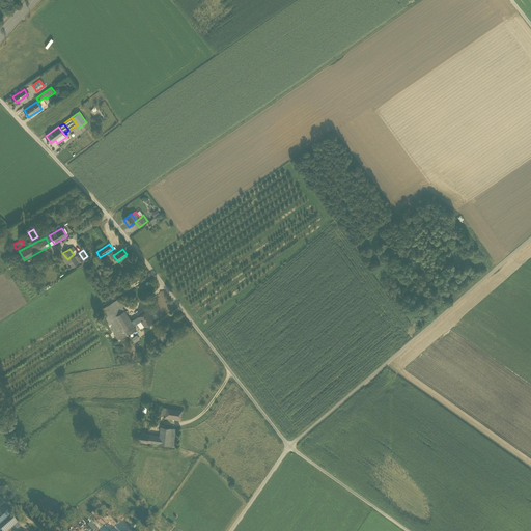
[(75,256),(79,262),(83,259),(79,253),(78,254),(75,256)]
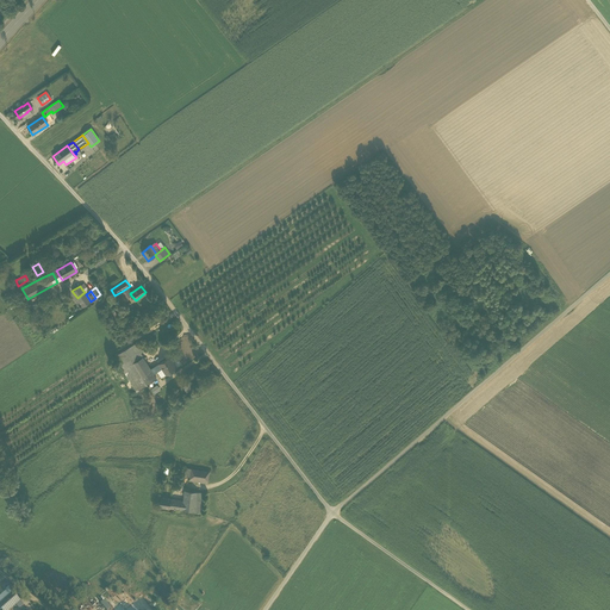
[(78,298),(83,306),(91,302),(86,294),(85,292),(78,298)]
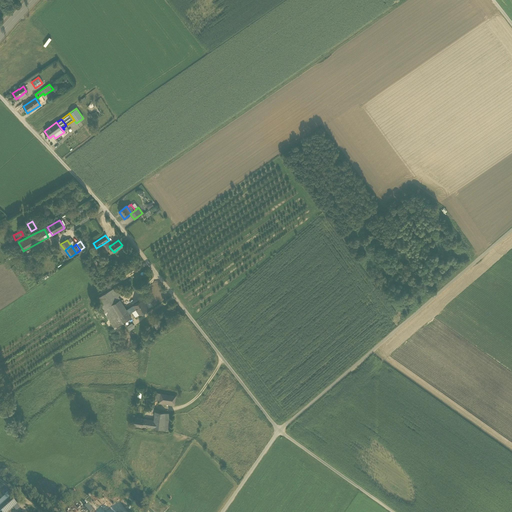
[(105,261),(102,256),(96,259),(99,264),(105,261)]
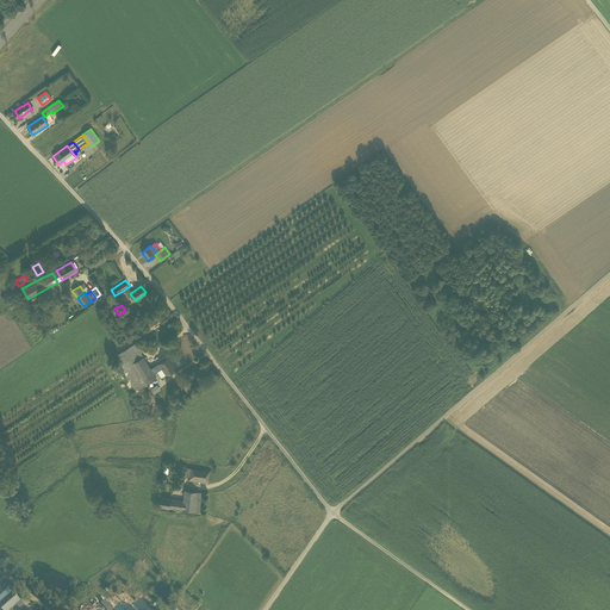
[(114,322),(116,323),(119,321),(113,309),(109,311),(114,322)]
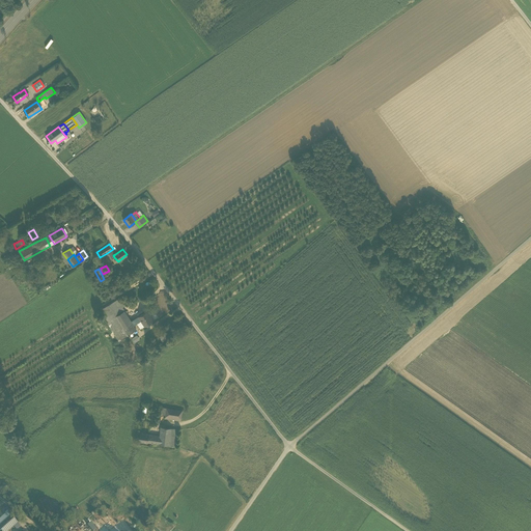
[(108,306),(115,316),(124,311),(122,308),(126,306),(120,298),(108,306)]
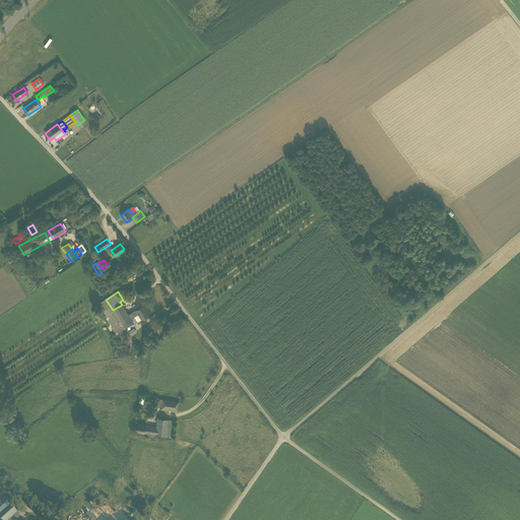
[(124,328),(120,321),(113,310),(106,300),(99,305),(118,335),(126,329),(125,327),(124,328)]
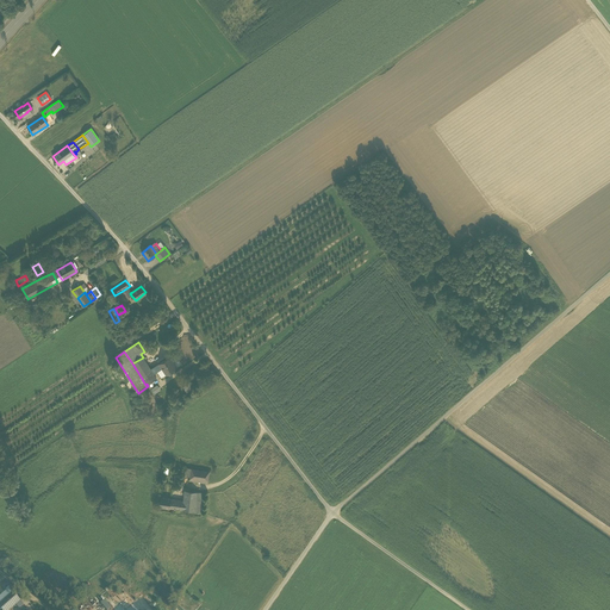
[(150,369),(143,358),(132,363),(141,377),(151,371),(150,369)]
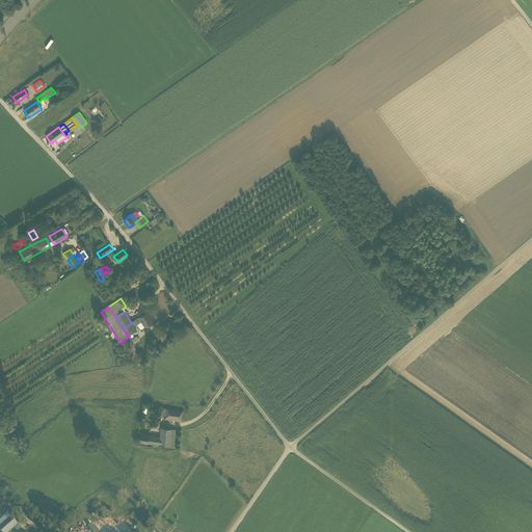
[(145,326),(154,321),(148,312),(139,317),(141,321),(143,324),(143,323),(145,326)]
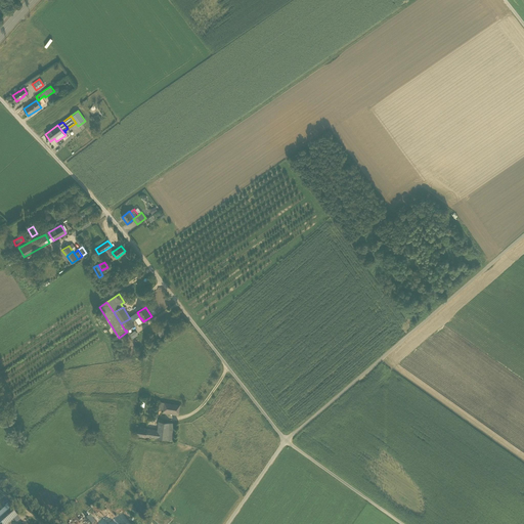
[(132,321),(135,319),(139,316),(137,312),(129,317),(130,318),(132,321)]
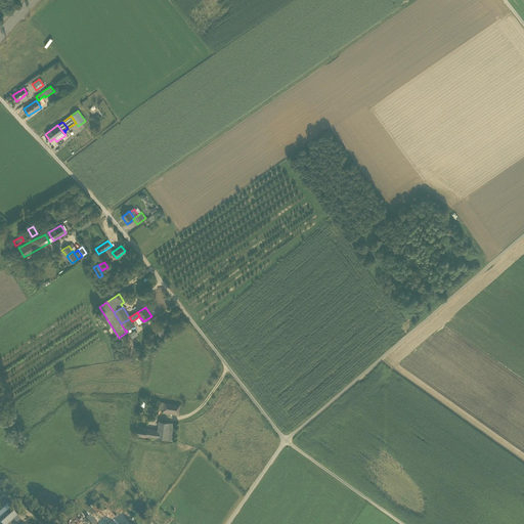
[(121,323),(125,331),(126,330),(134,324),(132,321),(130,318),(121,323)]
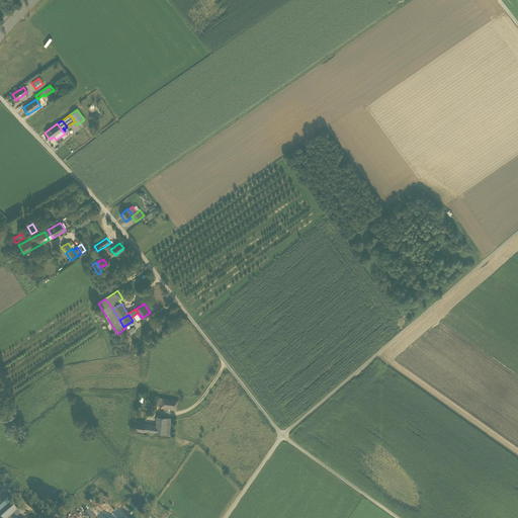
[(134,326),(127,330),(131,334),(137,331),(134,326)]
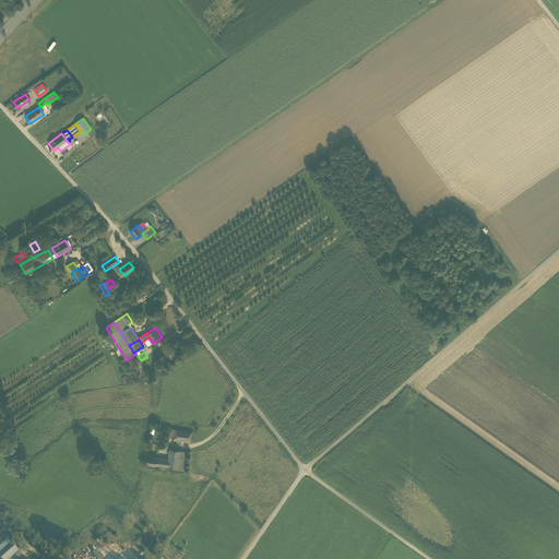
[(189,442),(191,431),(175,429),(173,438),(173,439),(189,442)]
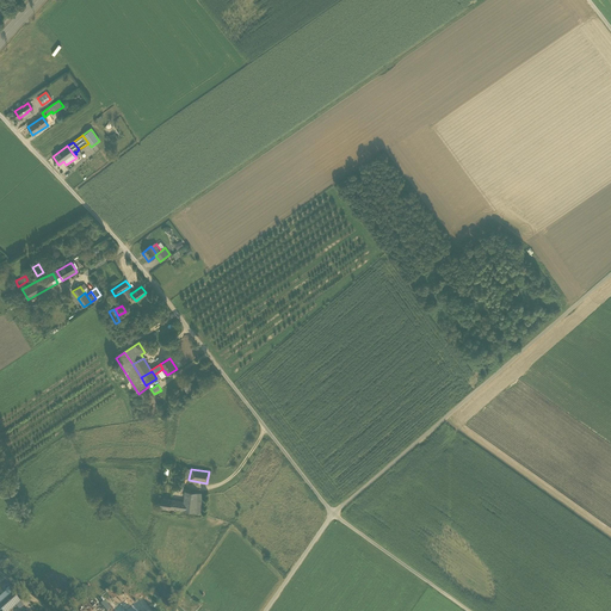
[(184,501),(181,501),(180,510),(195,512),(197,492),(185,491),(184,501)]
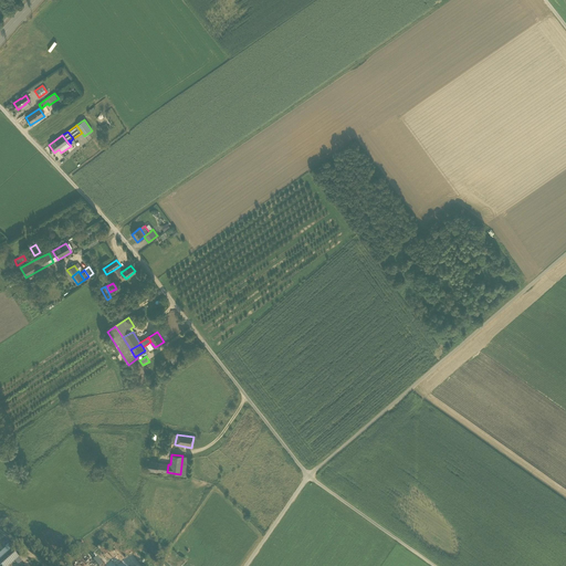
[(189,475),(191,457),(182,456),(180,474),(189,475)]
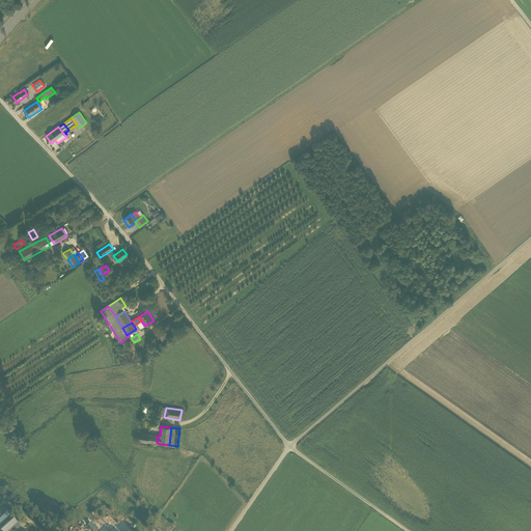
[(139,441),(147,442),(148,435),(140,434),(139,441)]
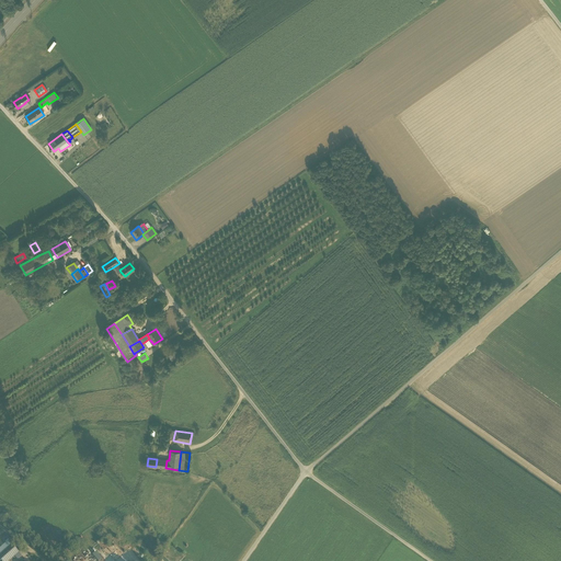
[(156,467),(165,468),(167,460),(157,459),(156,467)]
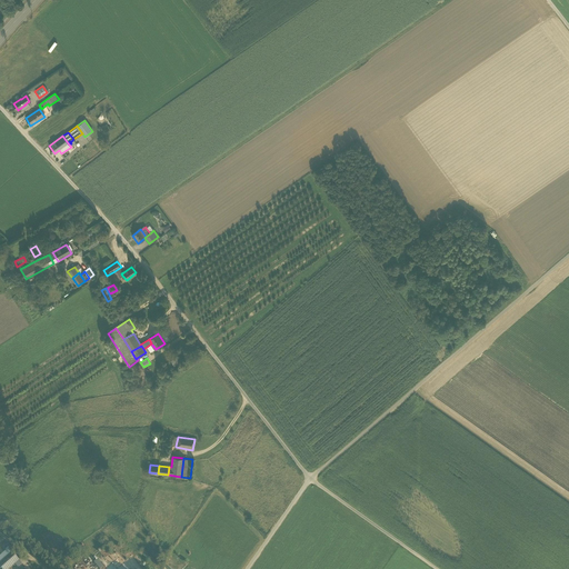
[(21,558),(16,550),(12,553),(18,561),(18,560),(21,558)]
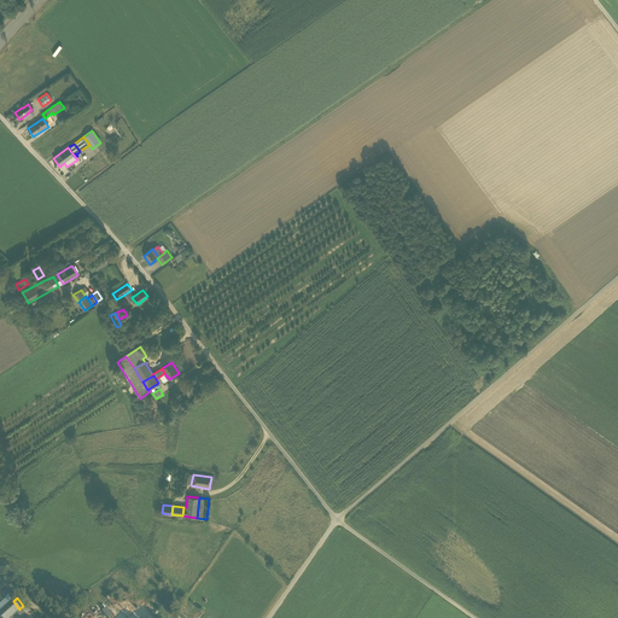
[(19,610),(13,601),(12,602),(9,605),(6,607),(0,612),(0,616),(1,617),(9,617),(16,613),(19,610)]
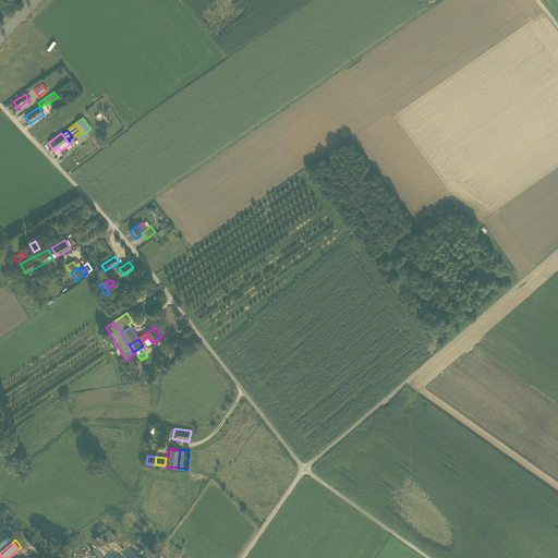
[(98,557),(101,556),(95,548),(92,552),(97,557),(98,557)]
